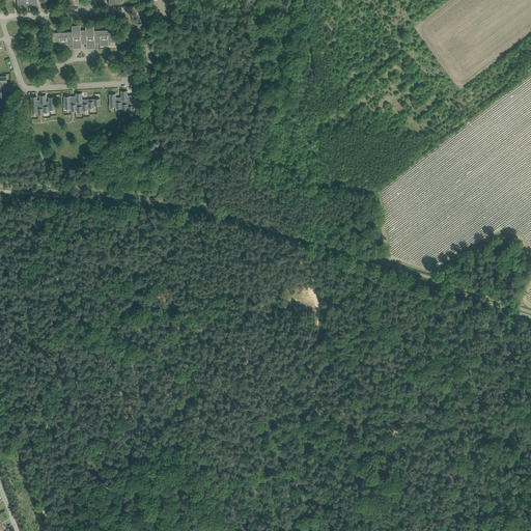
[(53,42),(59,40),(59,47),(67,47),(67,45),(73,44),(73,48),(82,48),(81,43),(86,43),(86,49),(95,48),(95,43),(100,43),(101,46),(109,45),(109,42),(116,42),(116,29),(94,30),(94,26),(85,26),(86,30),(81,30),(80,25),(72,25),(72,31),(52,32),(53,42)]
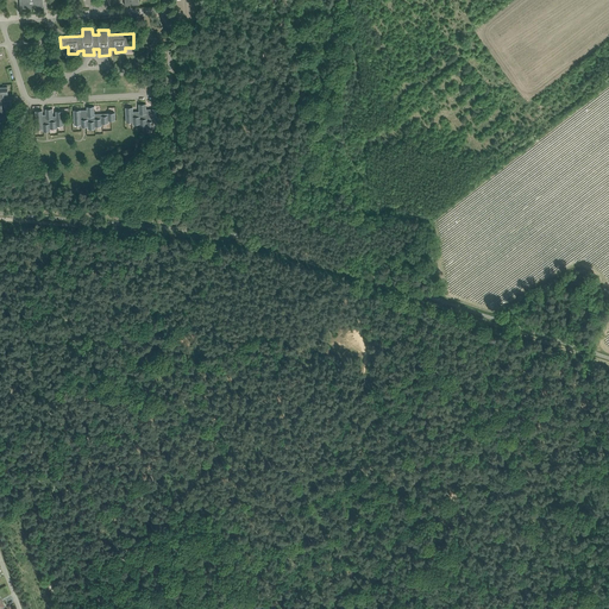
[(7,87),(0,87),(0,121),(11,121),(11,114),(6,114),(6,107),(12,107),(11,100),(4,100),(4,94),(8,94),(7,87)]
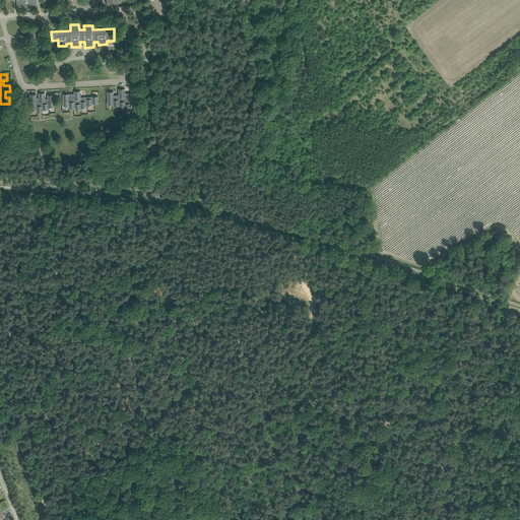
[(114,95),(114,91),(107,91),(108,104),(114,104),(114,106),(119,106),(120,108),(125,108),(125,110),(131,110),(131,105),(137,105),(136,92),(125,93),(125,88),(119,88),(119,94),(114,95)]
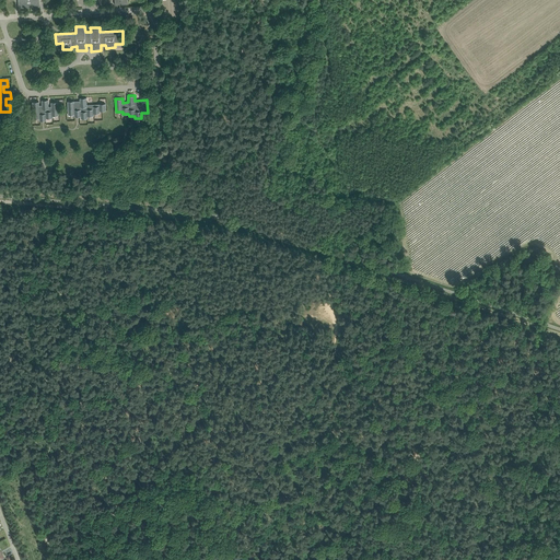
[(86,97),(80,98),(80,101),(74,101),(68,102),(68,115),(74,114),(74,117),(81,116),(81,118),(88,118),(88,116),(94,116),(94,114),(100,113),(100,111),(106,111),(105,104),(86,104),(86,97)]
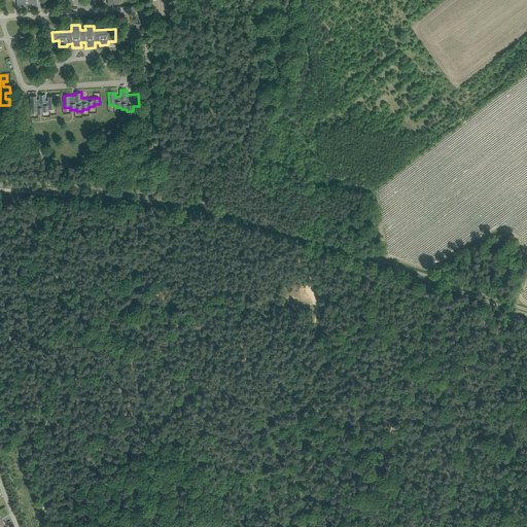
[(45,94),(39,94),(39,99),(37,99),(37,96),(31,96),(31,112),(37,111),(37,113),(43,113),(43,111),(49,111),(49,109),(55,108),(55,96),(48,96),(48,100),(46,100),(45,94)]
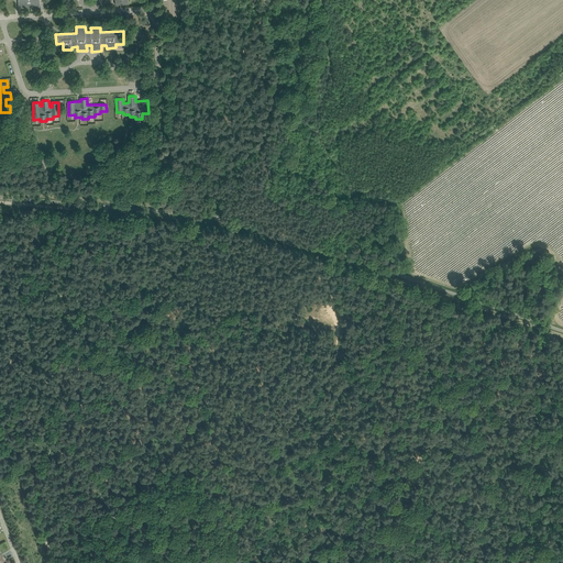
All buildings are outlined.
